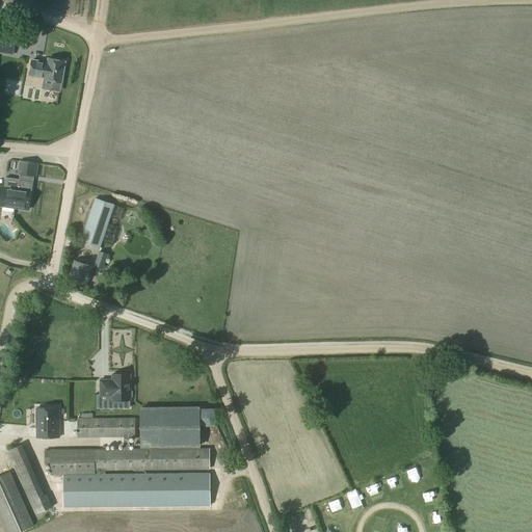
[(10,29),(0,27),(0,45),(7,46),(10,29)]
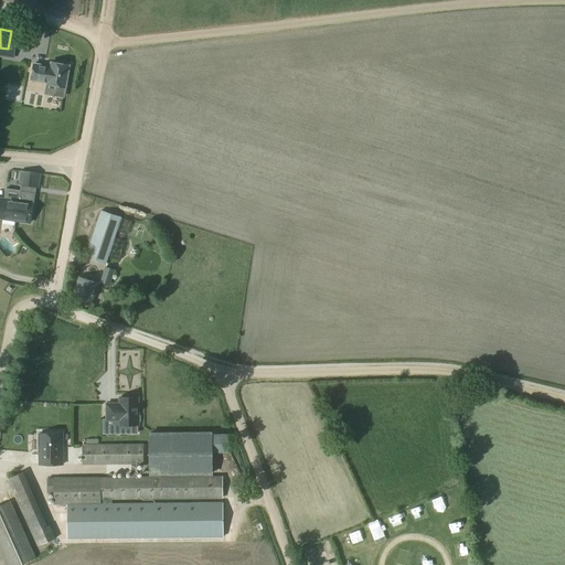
[(33,63),(31,80),(46,82),(46,84),(65,86),(68,64),(50,62),(50,66),(33,63)]
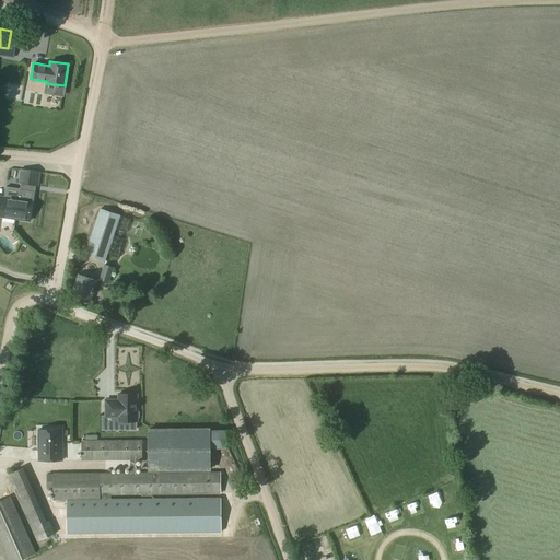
[(0,216),(15,218),(30,220),(30,219),(33,199),(34,190),(35,191),(36,186),(36,185),(38,186),(41,172),(21,168),(20,183),(21,183),(20,188),(20,189),(19,199),(4,197),(3,197),(0,196),(0,216)]
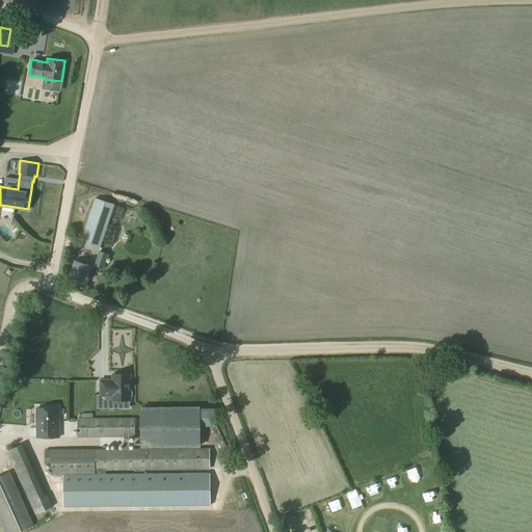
[(95,197),(81,241),(100,247),(113,204),(95,197)]
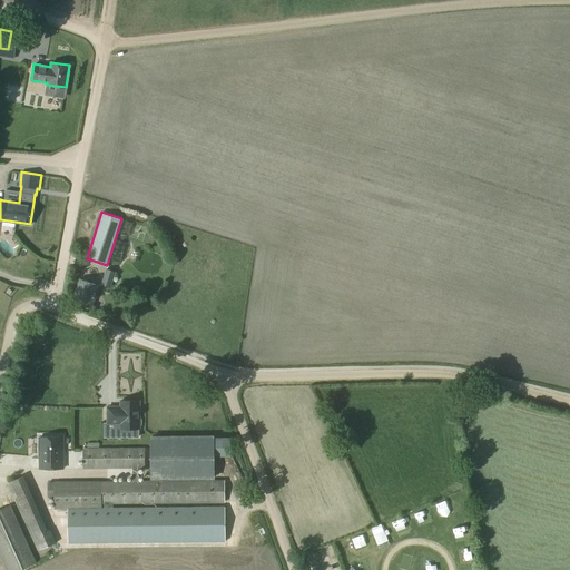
[(106,269),(101,284),(110,287),(116,273),(106,269)]
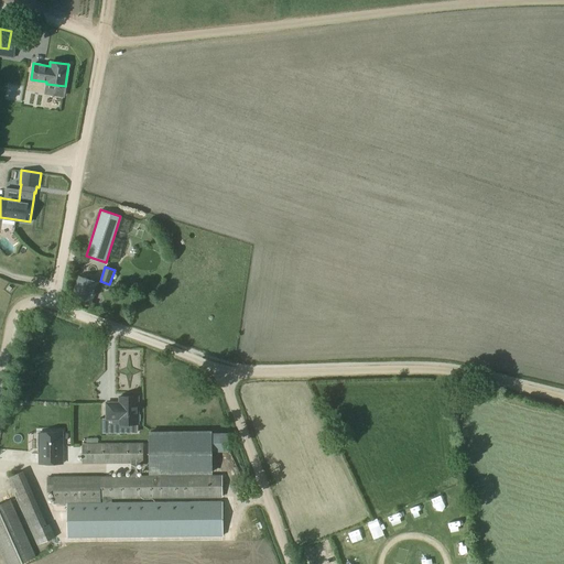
[(79,278),(73,296),(91,303),(98,284),(79,278)]
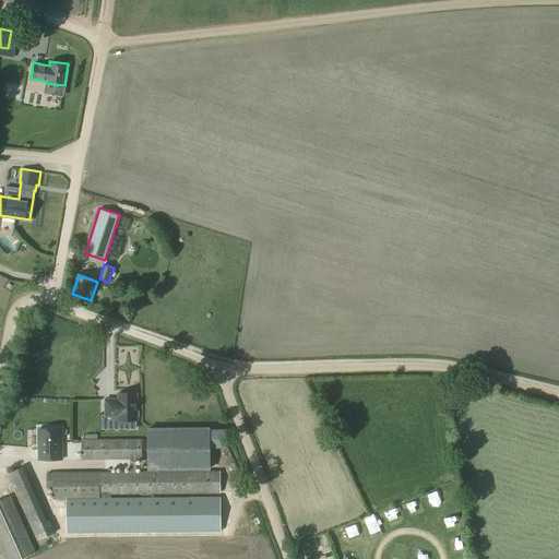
[(115,399),(105,399),(105,415),(118,415),(118,420),(137,420),(137,419),(139,417),(139,412),(137,409),(137,392),(118,392),(118,400),(115,400),(115,399)]
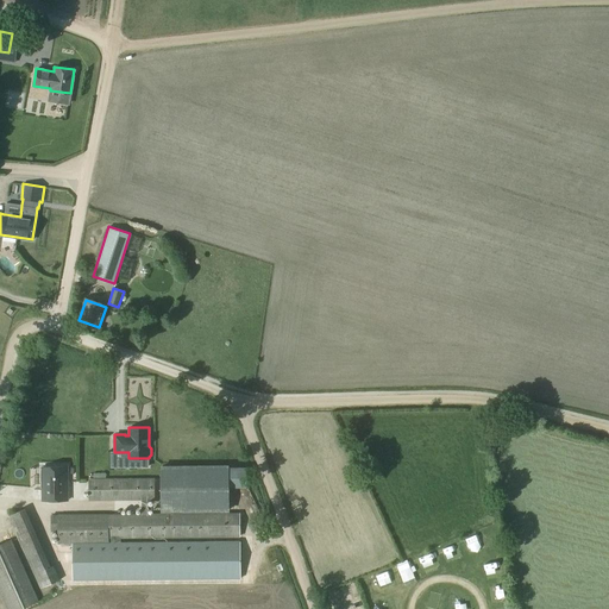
[(68,468),(42,468),(42,501),(68,500),(68,468)]
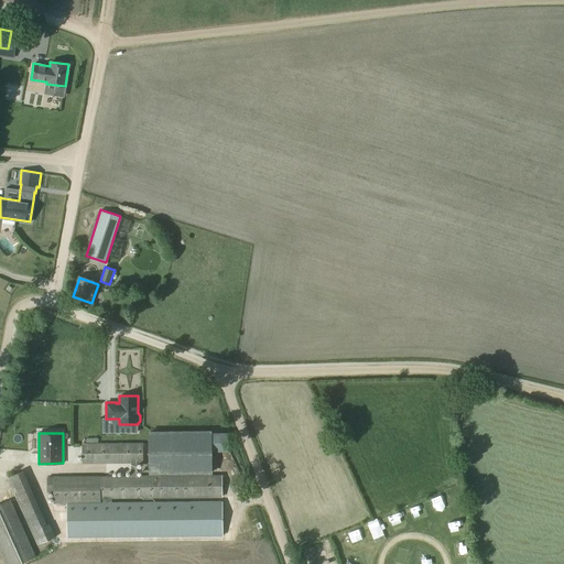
[(205,433),(150,434),(150,474),(205,473),(205,433)]
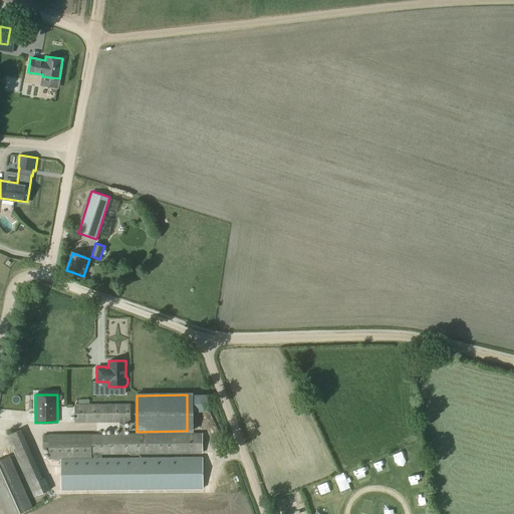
[(90,434),(43,435),(44,448),(49,448),(50,459),(91,458),(91,453),(94,453),(101,453),(203,452),(203,433),(124,434),(124,423),(131,422),(131,404),(74,405),(75,423),(119,423),(119,434),(90,434)]
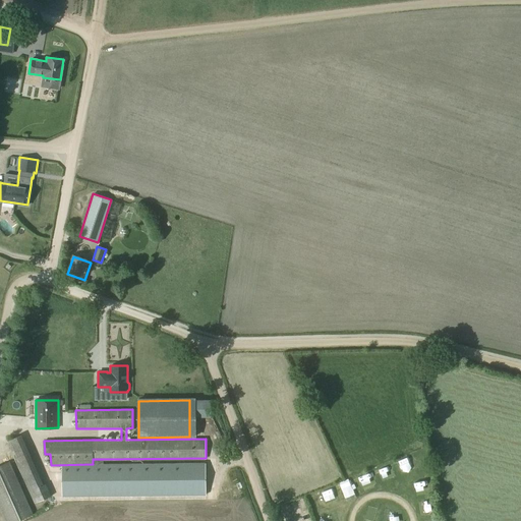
[(327,417),(331,426),(340,422),(335,413),(327,417)]
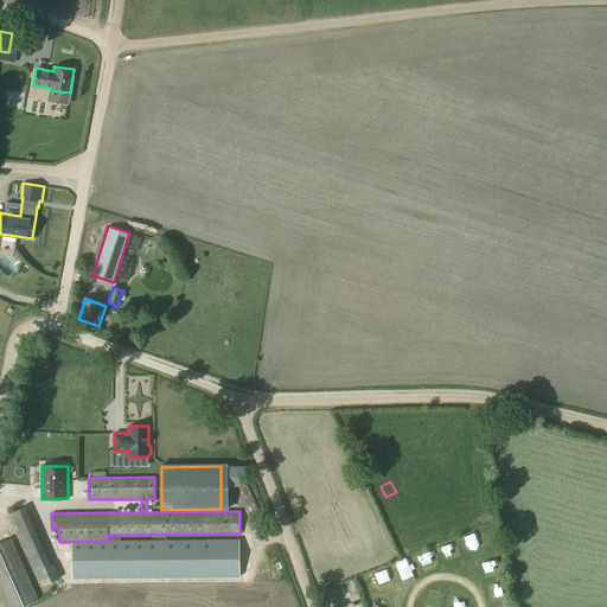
[(27,505),(8,515),(40,587),(59,579),(27,505)]
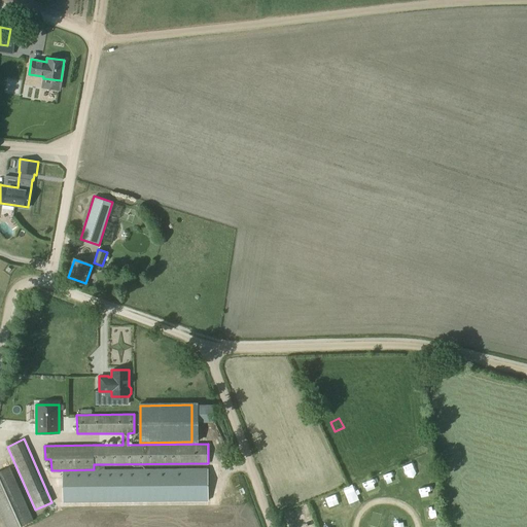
[(97,470),(63,470),(63,502),(209,501),(208,469),(105,470),(104,464),(97,464),(97,470)]
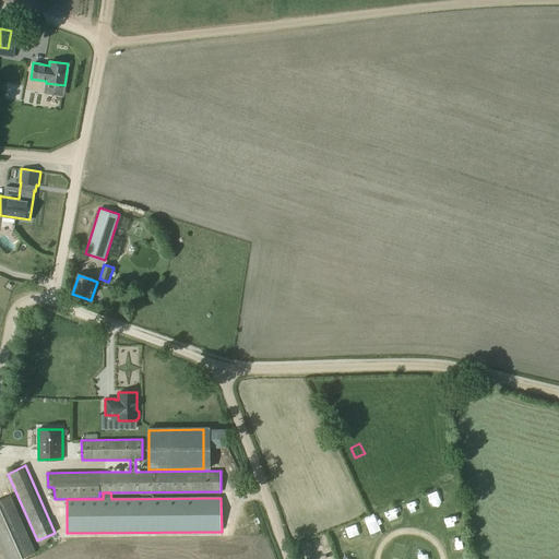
[(10,495),(0,499),(0,545),(6,558),(20,558),(36,552),(10,495)]
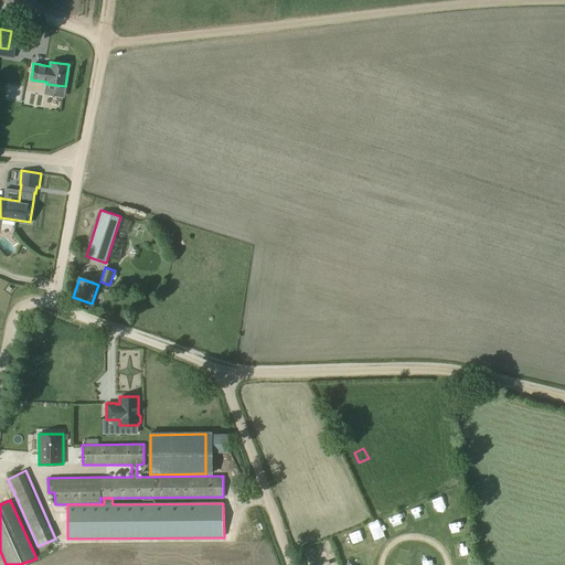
[(437,521),(446,526),(451,516),(443,512),(437,521)]
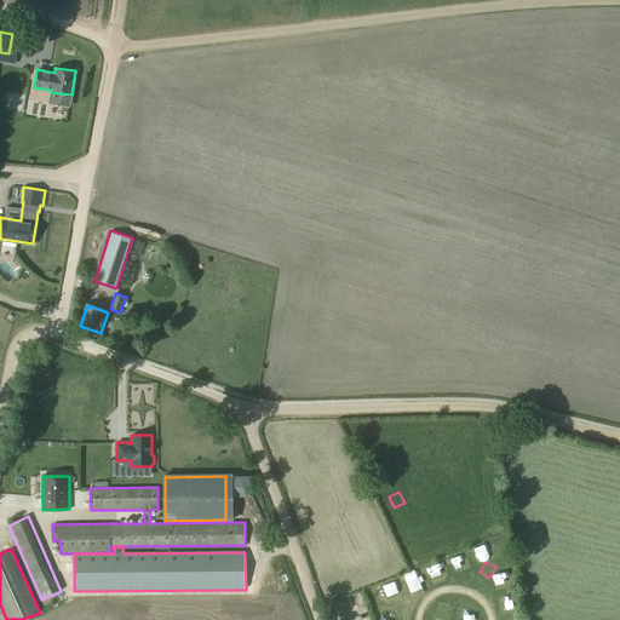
[(396,619),(396,606),(384,606),(384,619),(396,619)]
